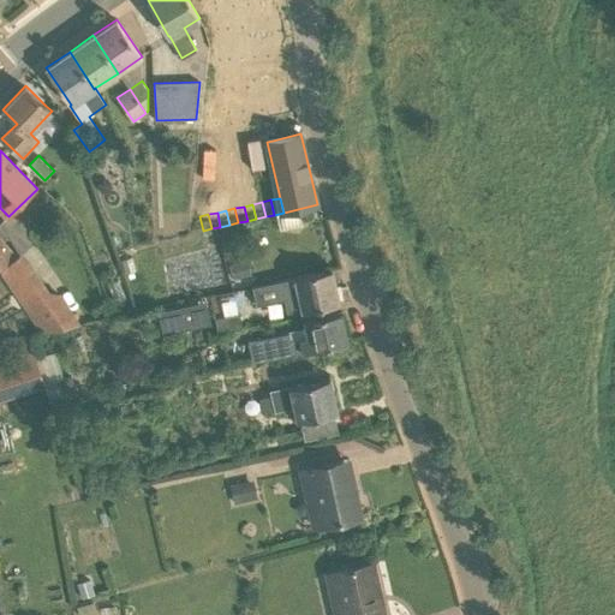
[(190,219),(189,234),(203,231),(199,216),(190,219)]
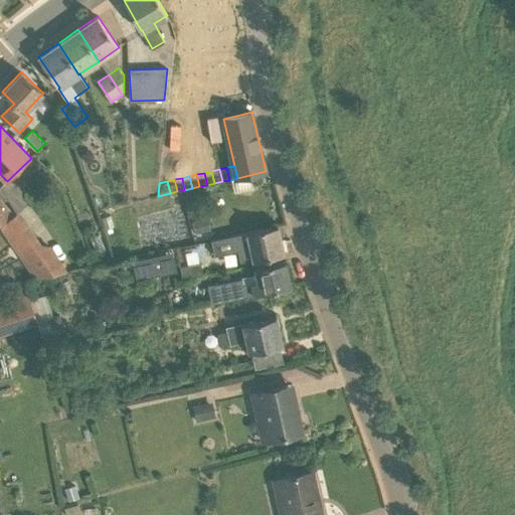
[(0,226),(1,227),(15,216),(0,199),(0,226)]
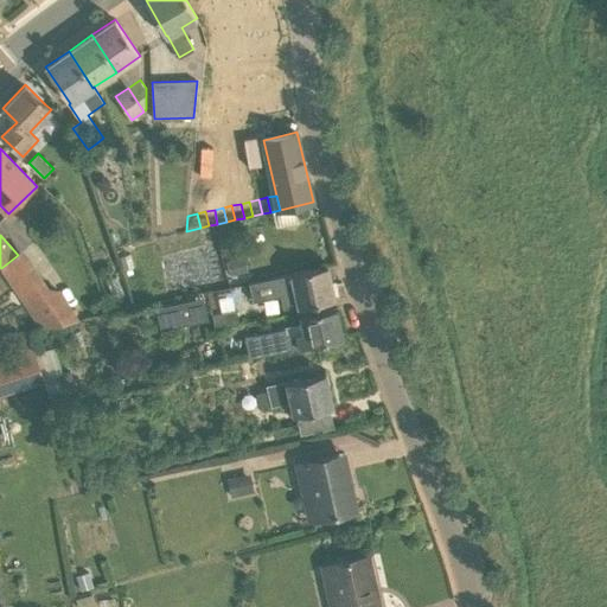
[(244,256),(228,261),(232,275),(249,270),(244,256)]
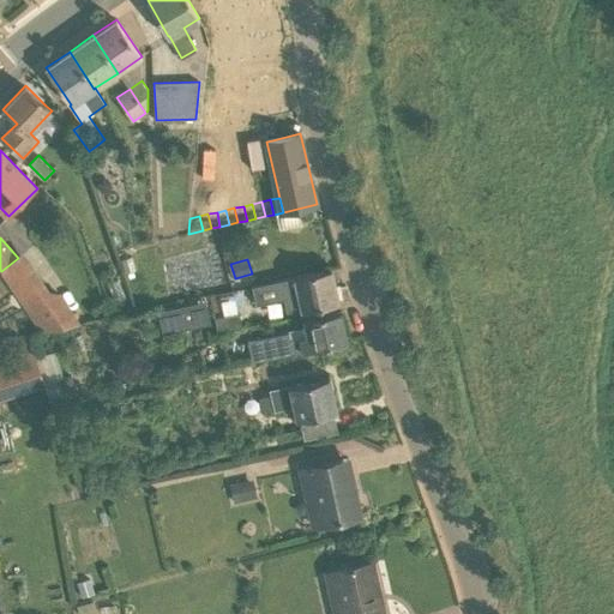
[(339,302),(332,269),(252,287),(257,305),(284,299),(286,308),(290,311),(301,308),(302,311),(339,302)]
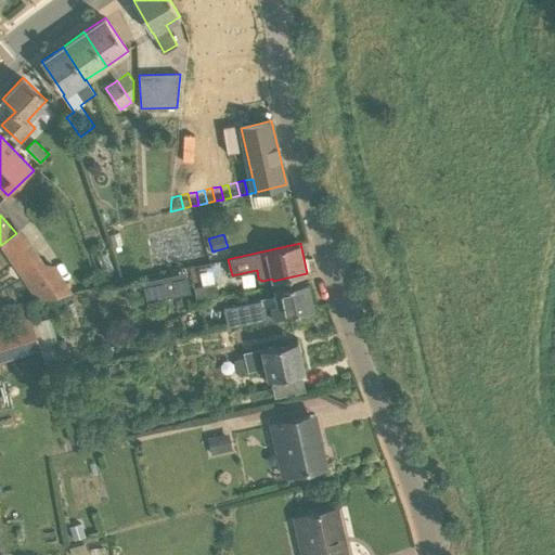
[(44,263),(24,278),(39,299),(69,294),(73,292),(55,266),(44,263)]
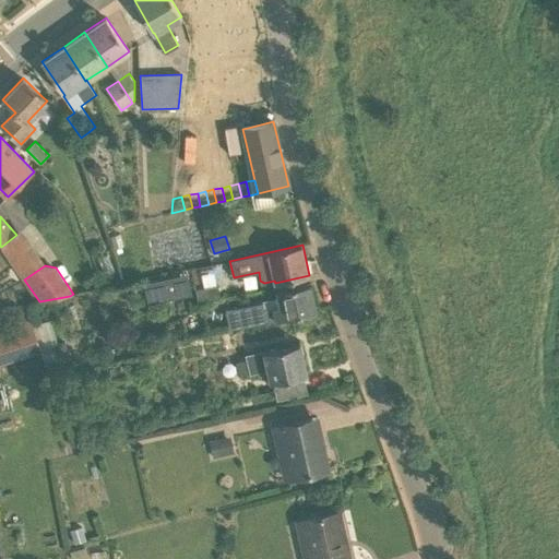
[(192,295),(188,274),(144,283),(149,304),(192,295)]
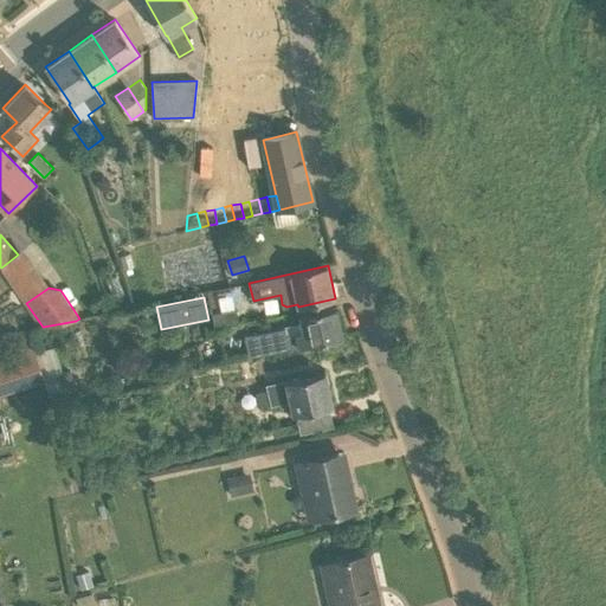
[(343,336),(336,307),(300,315),(302,322),(284,327),(285,328),(246,337),(250,356),(272,352),(343,336)]
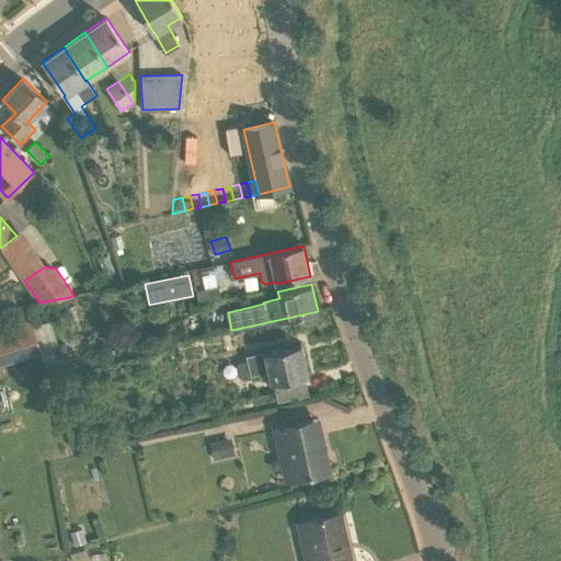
[(218,287),(196,293),(199,304),(221,299),(218,287)]
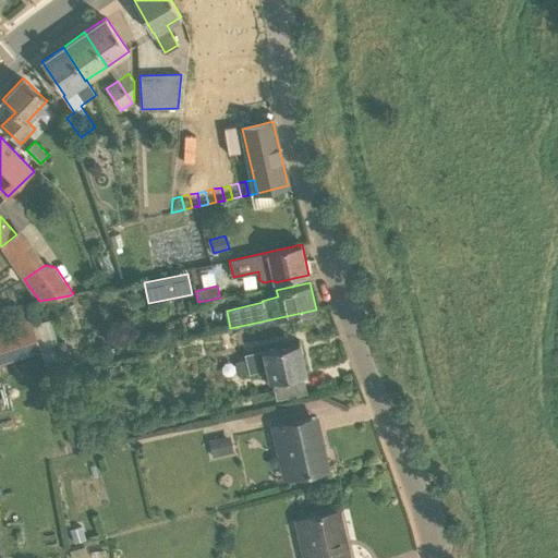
[(32,322),(0,331),(0,362),(40,350),(32,322)]
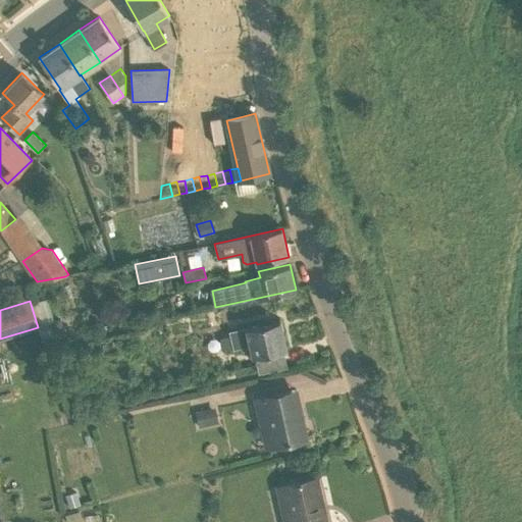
[(61,319),(42,324),(46,342),(65,335),(61,319)]
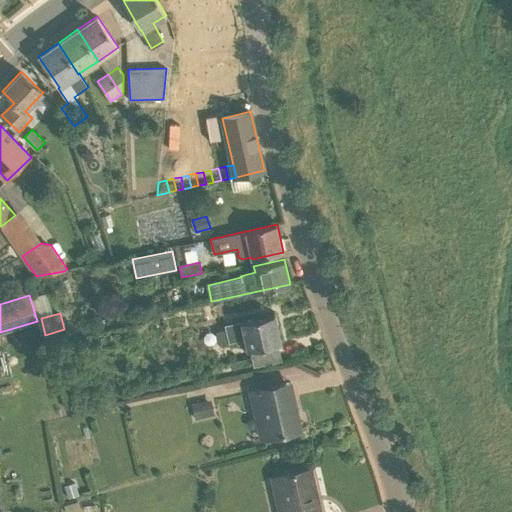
[(281,341),(275,313),(225,325),(226,330),(229,342),(245,339),(248,349),(281,341)]
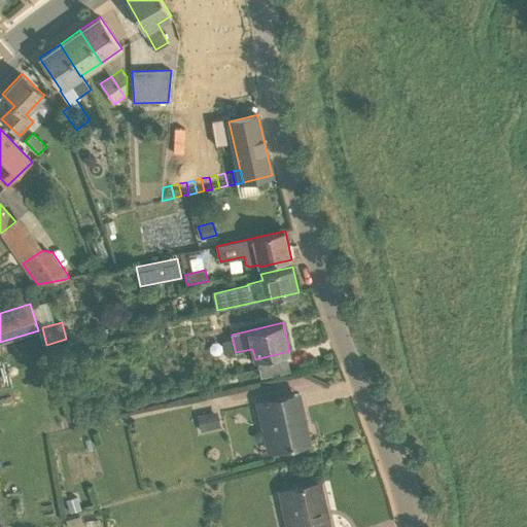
[(38,338),(12,345),(15,358),(41,352),(38,338)]
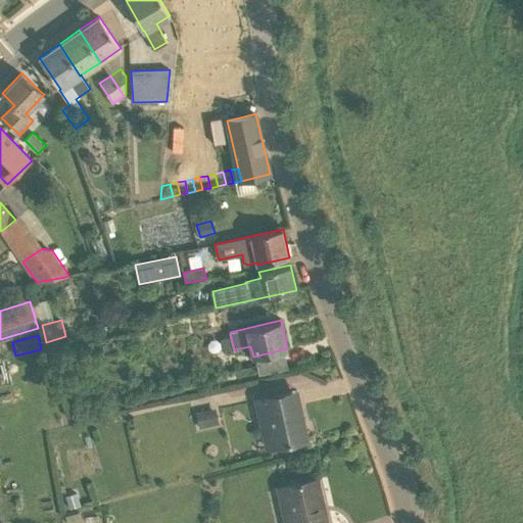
[(234,349),(231,337),(221,339),(224,352),(234,349)]
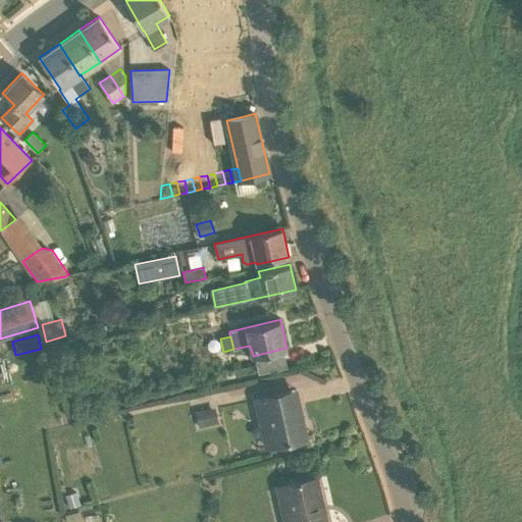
[(284,355),(256,361),(259,374),(288,368),(284,355)]
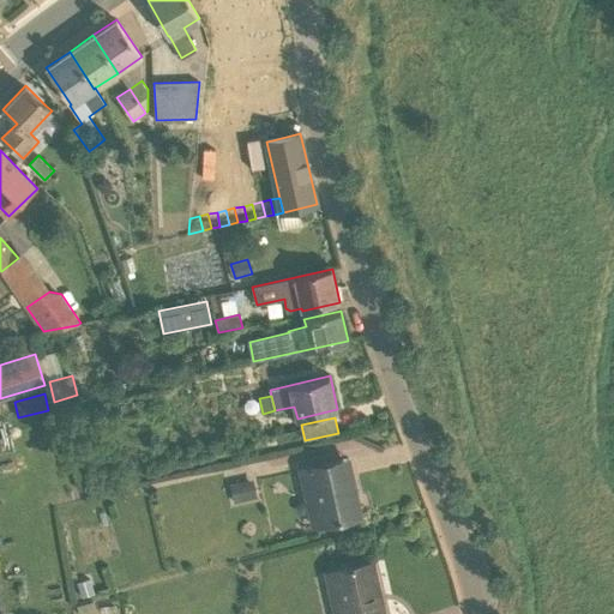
[(311,489),(319,525),(362,516),(353,477),(347,479),(343,459),(299,469),(304,491),(311,489)]
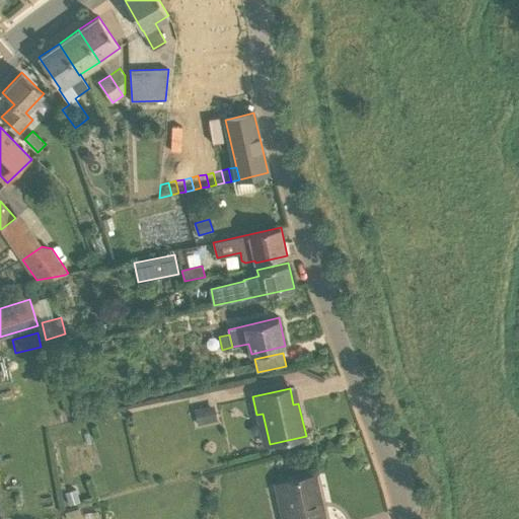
[(199,425),(218,421),(215,404),(195,409),(199,425)]
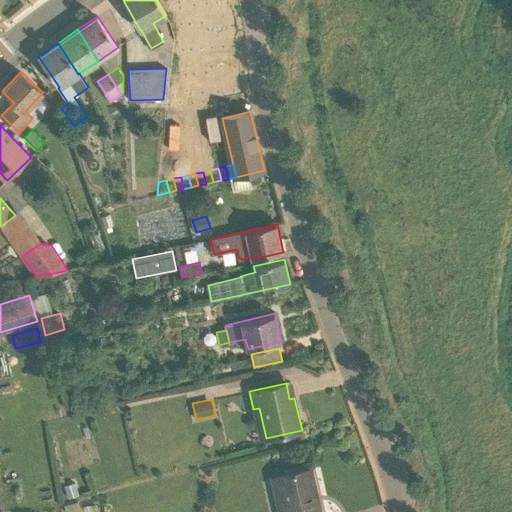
[(320,511),(311,468),(277,476),(283,511),(320,511)]
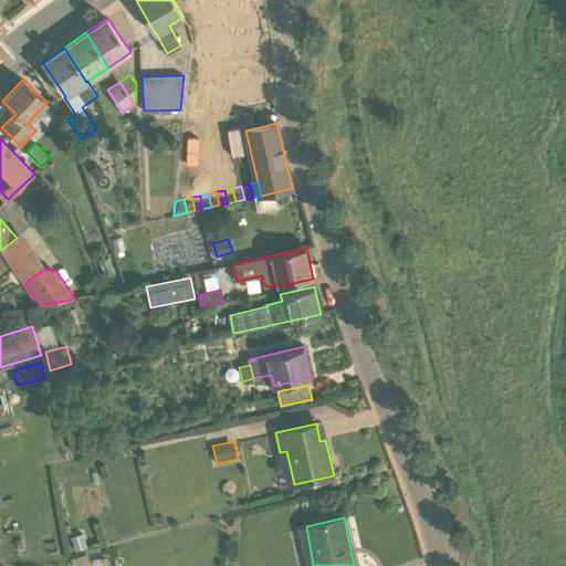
[(79,533),(65,536),(70,555),(83,552),(79,533)]
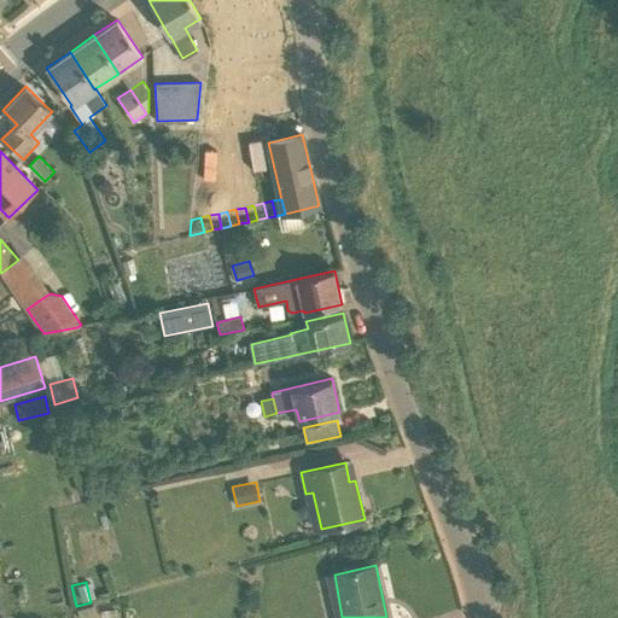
[(94,606),(77,611),(79,617),(82,617),(97,614),(94,606)]
